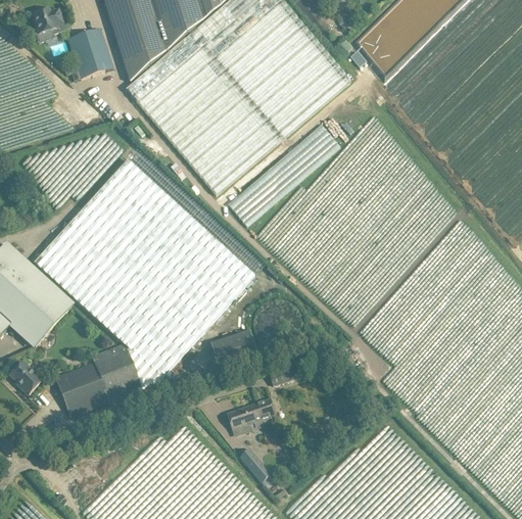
[(105,0),(132,83),(215,12),(229,0),(105,0)]
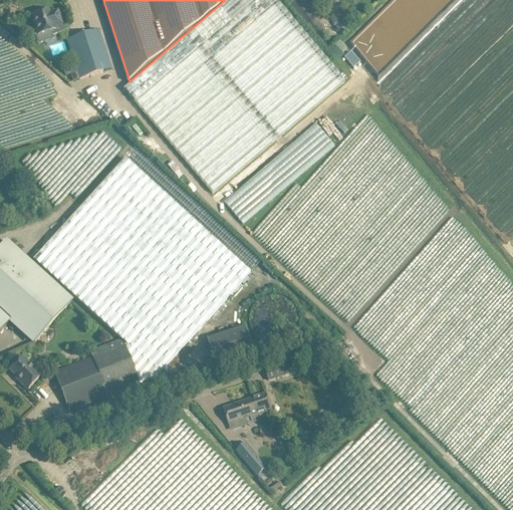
[(225,0),(211,12),(130,81),(125,85),(214,190),(345,78),(278,0),(225,0)]
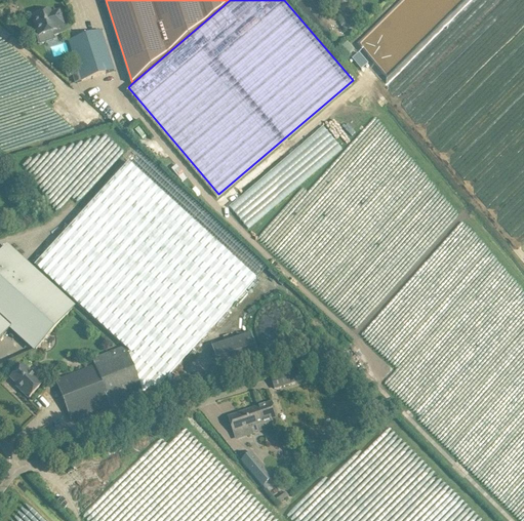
[(52,10),(51,6),(45,8),(43,7),(40,8),(39,10),(33,11),(40,32),(53,28),(54,32),(67,29),(59,7),(52,10)]
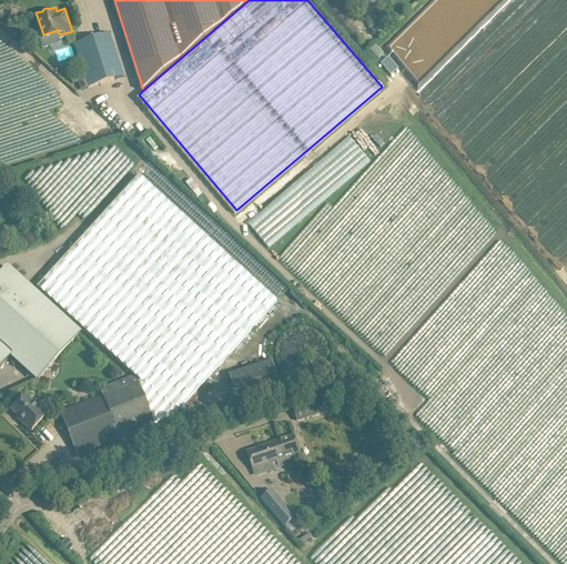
[(110,29),(76,40),(89,83),(124,72),(110,29)]
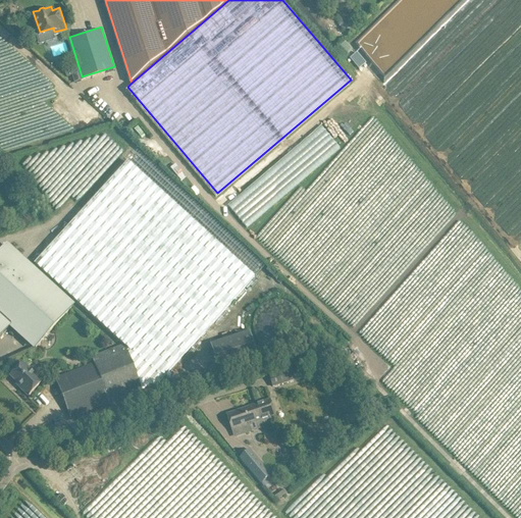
[(366,59),(357,49),(351,54),(360,65),(366,59)]
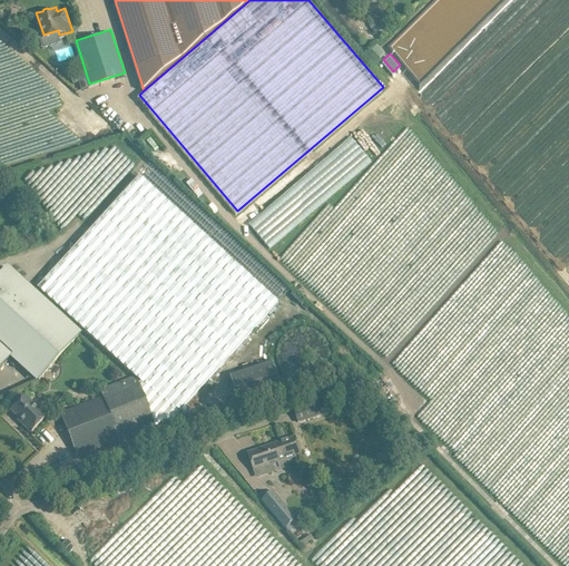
[(154,150),(162,143),(151,132),(143,139),(154,150)]
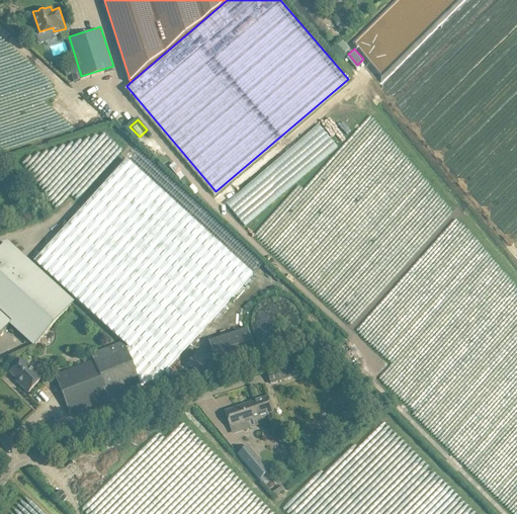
[(323,121),(227,198),(245,221),(341,144),(323,121)]
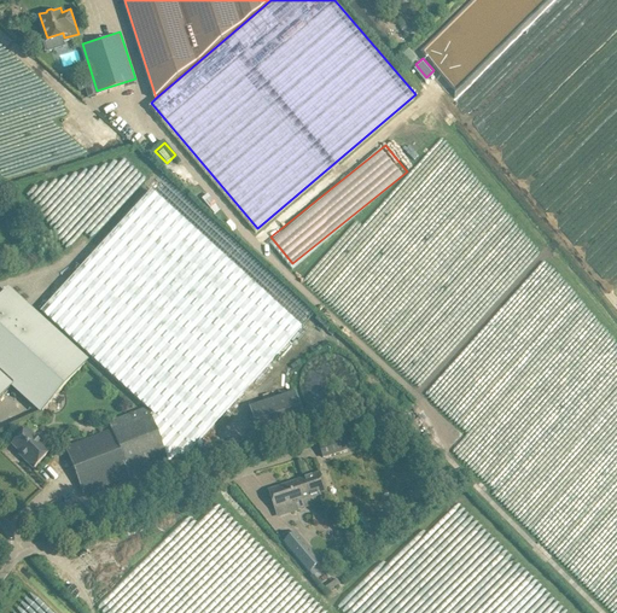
[(110,418),(114,426),(67,444),(85,491),(186,453),(302,323),(152,187),(41,308),(146,404),(110,418)]
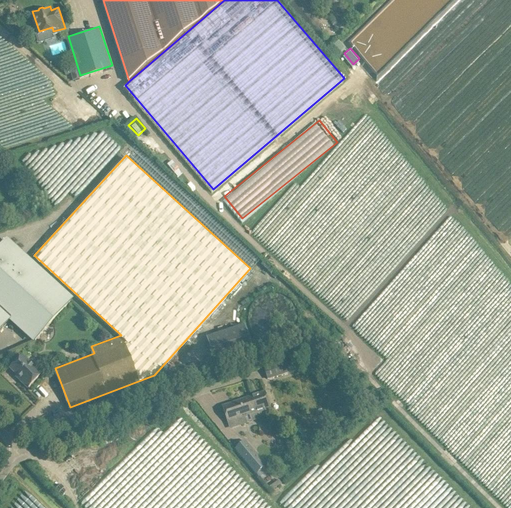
[(0,312),(3,308),(36,338),(72,298),(6,238),(0,244),(0,312)]
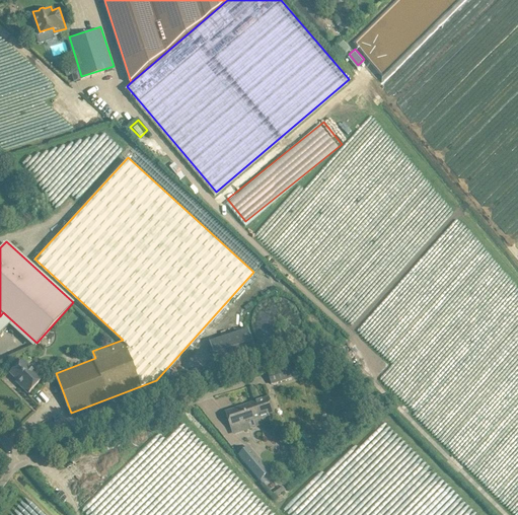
[(248,325),(210,339),(219,365),(257,353),(248,325)]
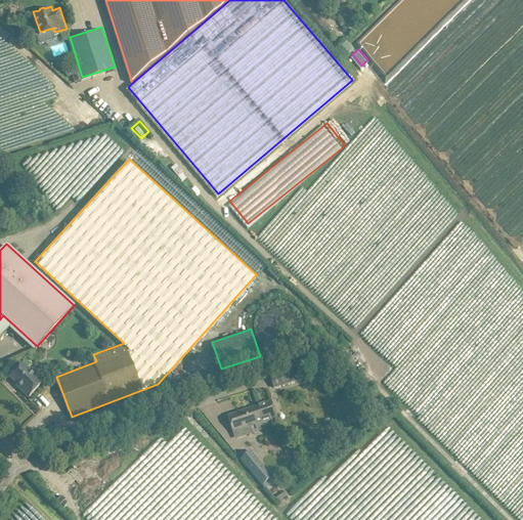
[(76,366),(83,359),(76,353),(70,359),(76,366)]
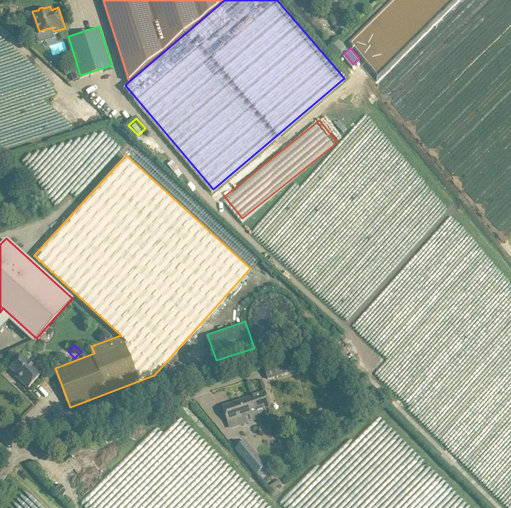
[(42,370),(23,353),(11,365),(22,376),(20,377),(28,384),(42,370)]
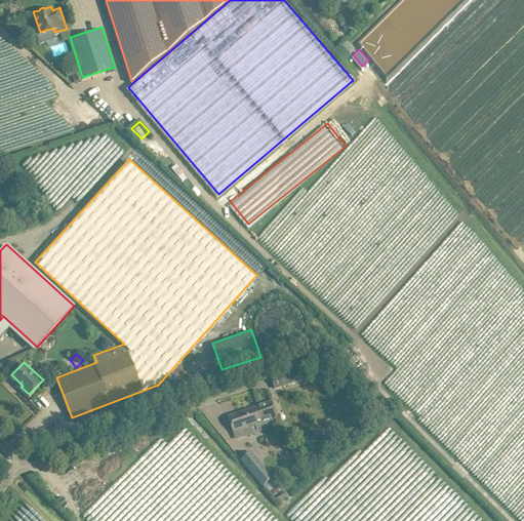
[(259,403),(267,426),(281,421),(274,399),(259,403)]
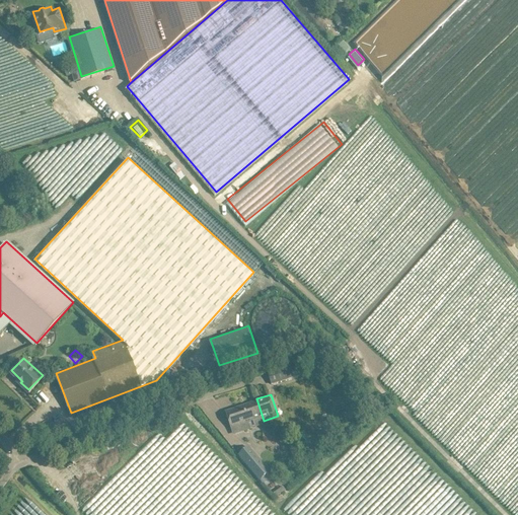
[(252,425),(264,421),(256,398),(226,409),(232,426),(250,420),(252,425)]
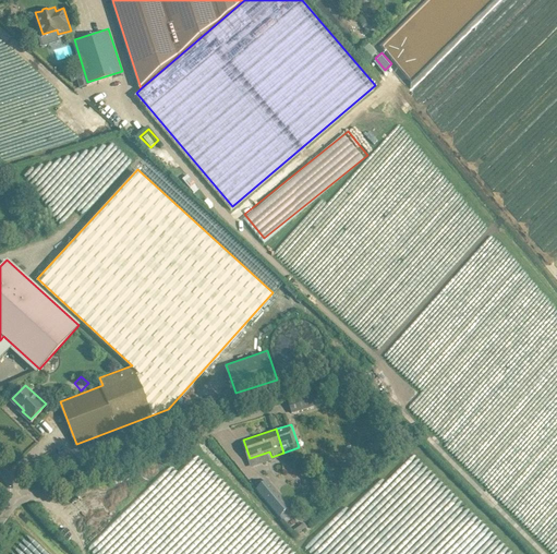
[(228,464),(221,469),(233,483),(241,477),(228,464)]
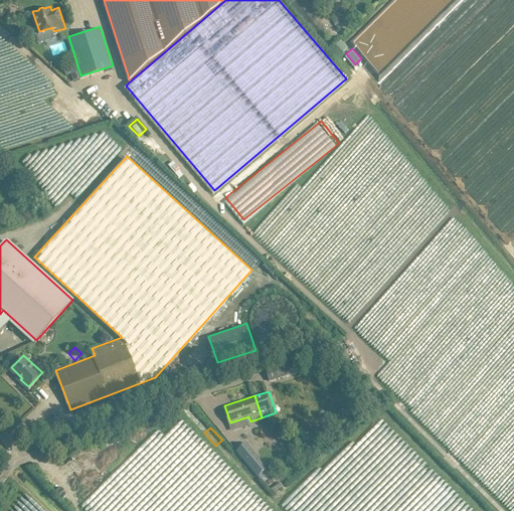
[(238,449),(260,474),(269,466),(248,441),(238,449)]
